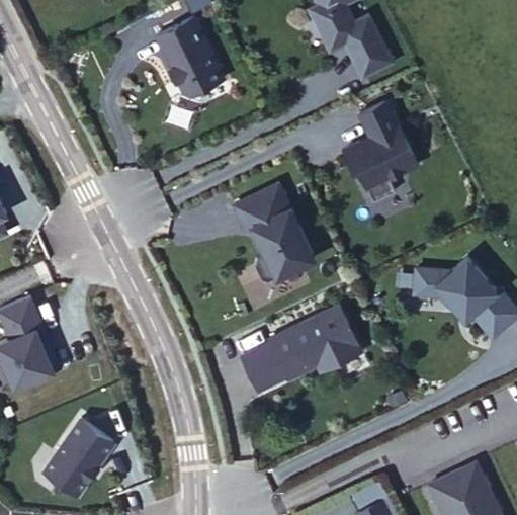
[(355,81),(385,68),(363,19),(349,26),(341,7),(355,1),(354,0),(311,0),(315,7),(305,11),(324,53),(339,47),(355,81)]
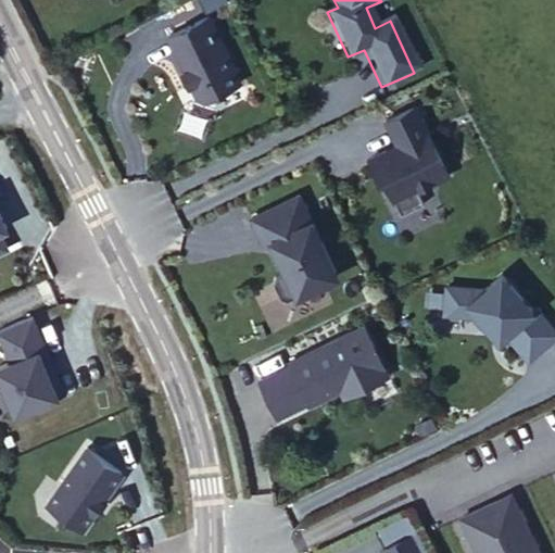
[(197,99),(204,101),(235,85),(201,20),(165,38),(183,73),(180,75),(188,88),(190,87),(197,99)]
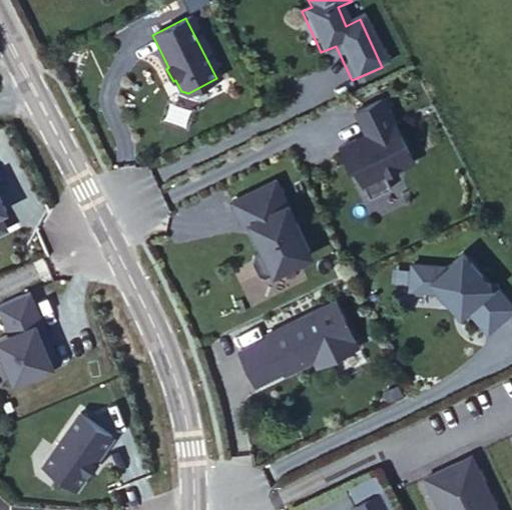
[(380,176),(408,161),(376,99),(350,113),(363,137),(352,143),(350,141),(335,149),(346,169),(350,167),(366,198),(387,188),(380,176)]
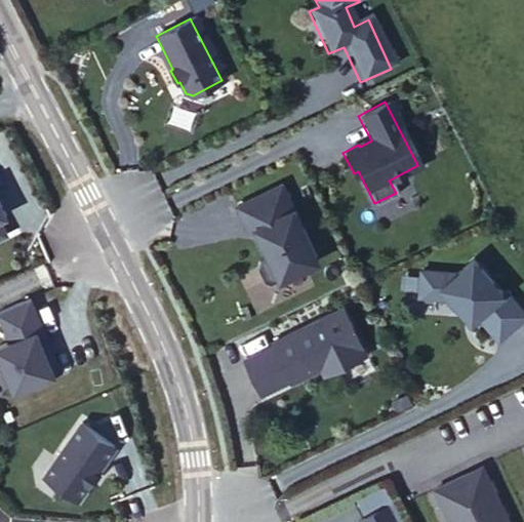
[(274,288),(316,267),(318,259),(282,189),(238,211),(250,236),(256,233),(271,261),(262,265),(259,272),(267,286),(274,288)]
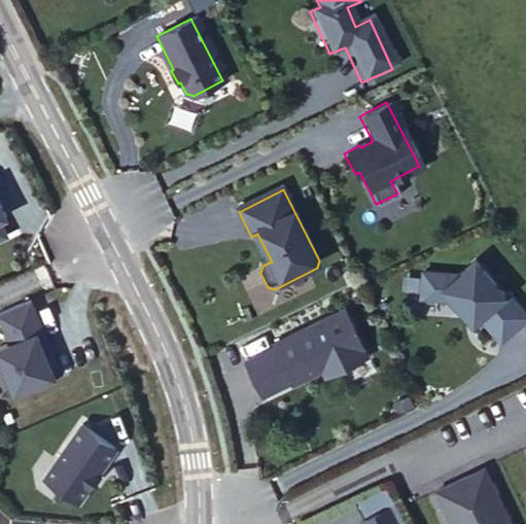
[(0,238),(7,235),(3,226),(11,222),(0,200),(0,238)]
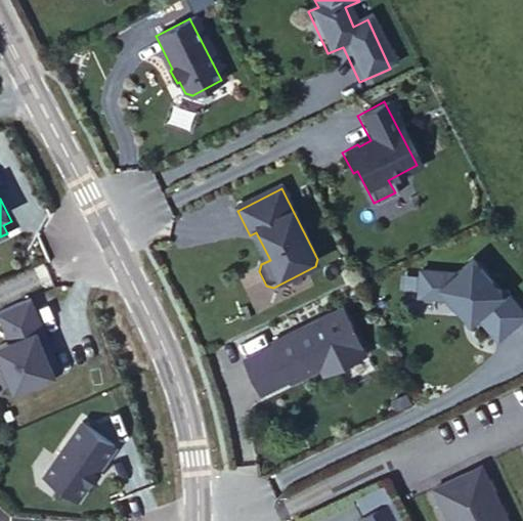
[(456,272),(417,271),(417,304),(450,304),(471,322),(477,319),(497,344),(522,321),(522,317),(473,258),(456,272)]
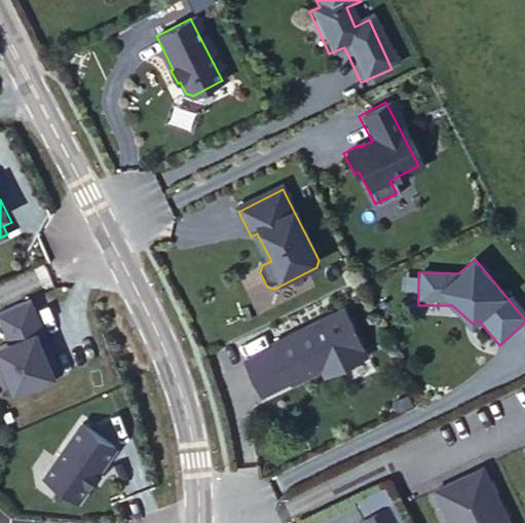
[(0,367),(13,397),(57,377),(36,332),(44,329),(32,301),(0,316),(0,328),(7,344),(0,348),(0,367)]
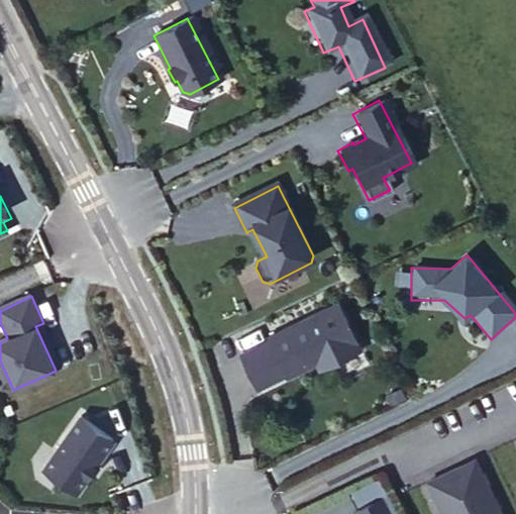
[(240,358),(258,393),(285,378),(287,381),(315,366),(319,373),(359,351),(335,306),(267,341),(269,344),(240,358)]
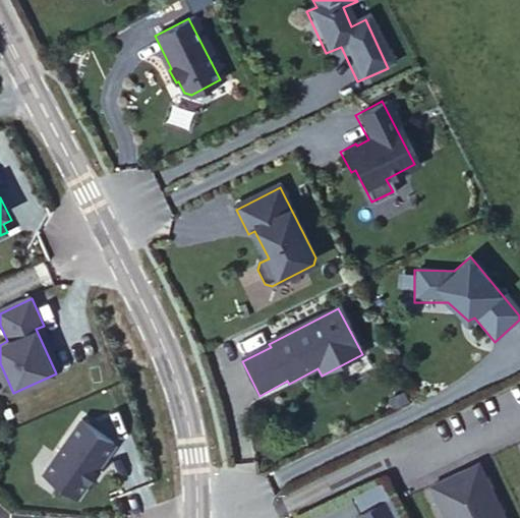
[(46,474),(80,496),(96,468),(98,469),(115,441),(80,419),(46,474)]
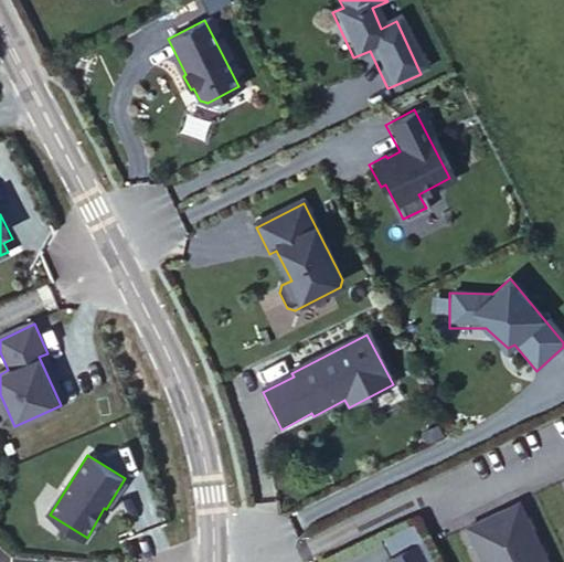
[(467,534),(479,561),(541,561),(518,511),(467,534)]
